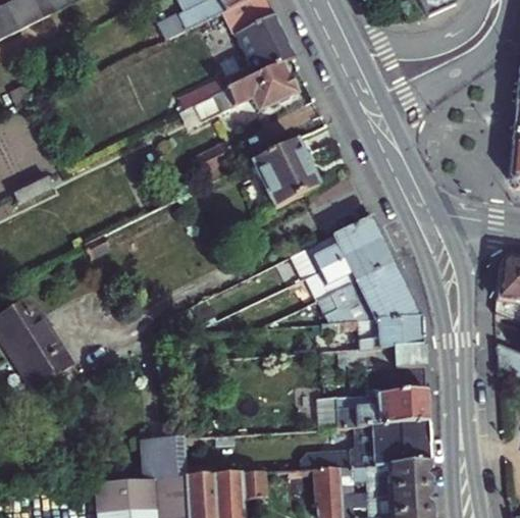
[(0,38),(79,0),(11,0),(0,5),(0,38)]
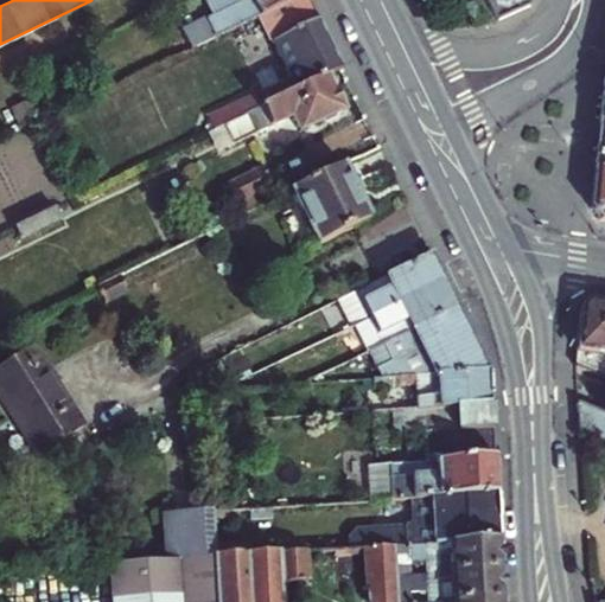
[(217,30),(259,8),(276,0),(214,0),(218,8),(209,13),(217,30)]
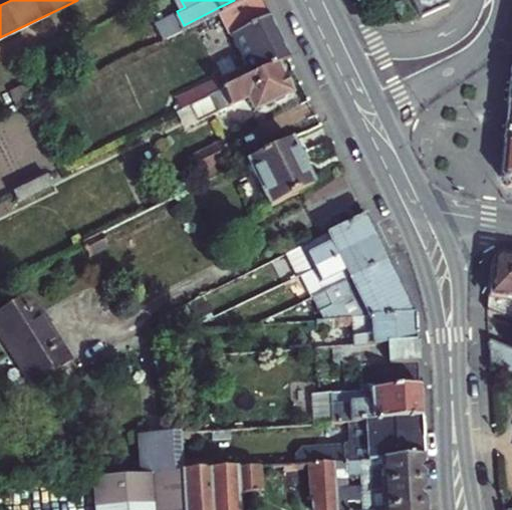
[(270,12),(264,0),(234,0),(219,7),(231,30),(232,30),(270,12)]
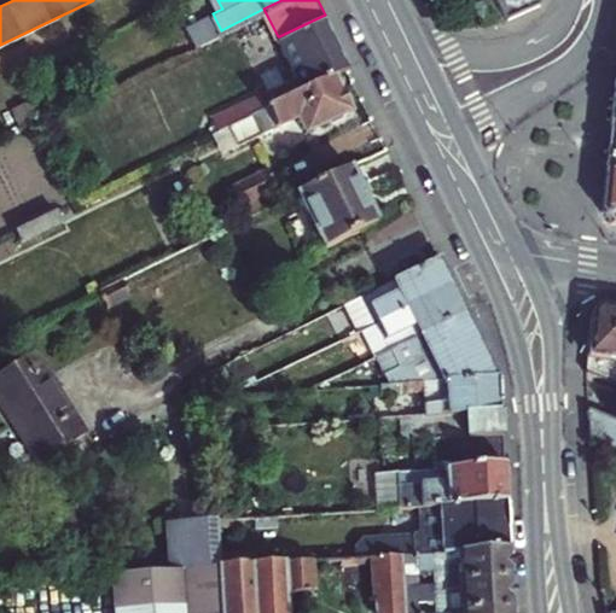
[(476,0),(474,1),(483,22),(495,16),(488,0),(476,0)]
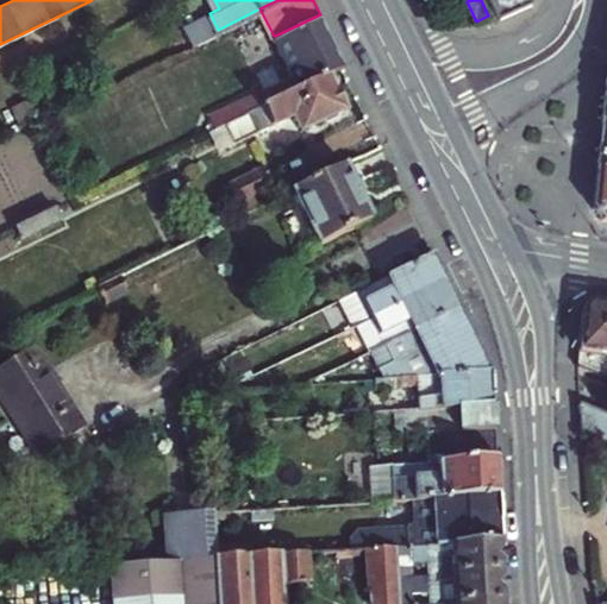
[(531,1),(532,0),(492,0),(504,19),(531,1)]
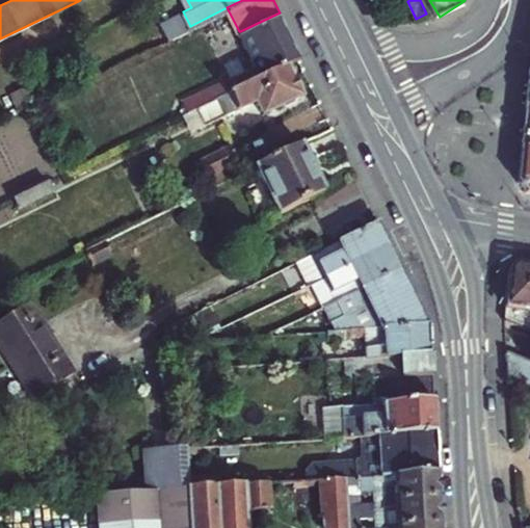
[(183,11),(162,22),(168,35),(190,26),(183,11)]
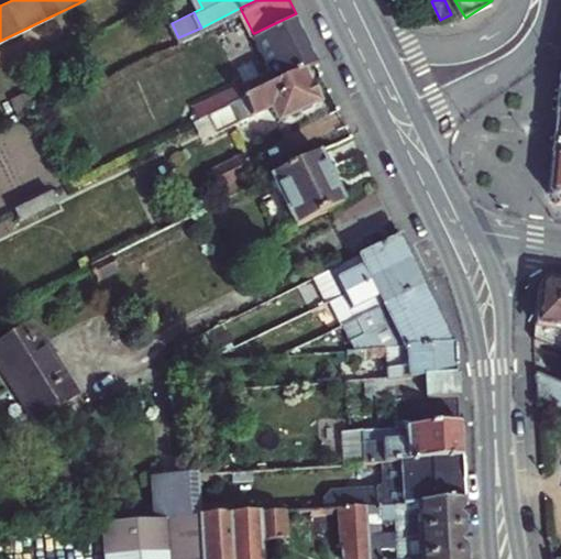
[(270,63),(222,87),(230,101),(301,66),(318,57),(296,13),(254,33),(270,63)]
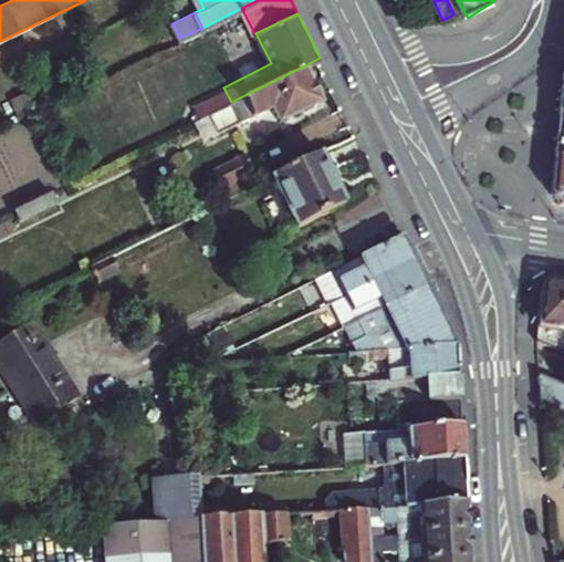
[(209,112),(215,124),(270,97),(277,112),(315,93),(314,90),(317,89),(311,74),(309,76),(303,66),(231,102),(209,112)]
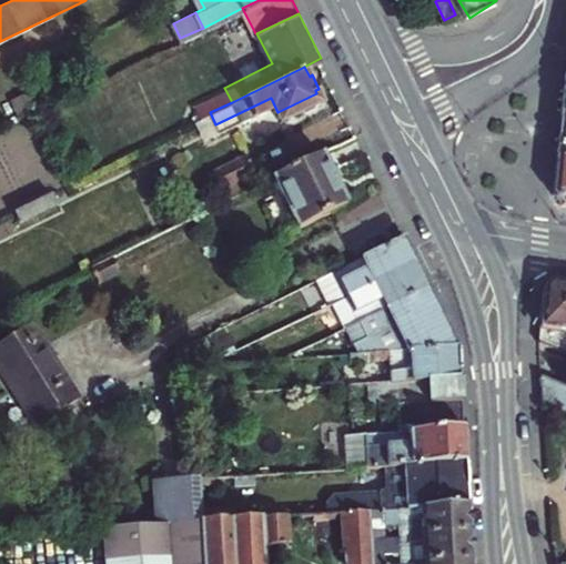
[(297,224),(327,210),(346,201),(332,171),(344,165),(334,144),(273,173),(287,203),(297,224)]
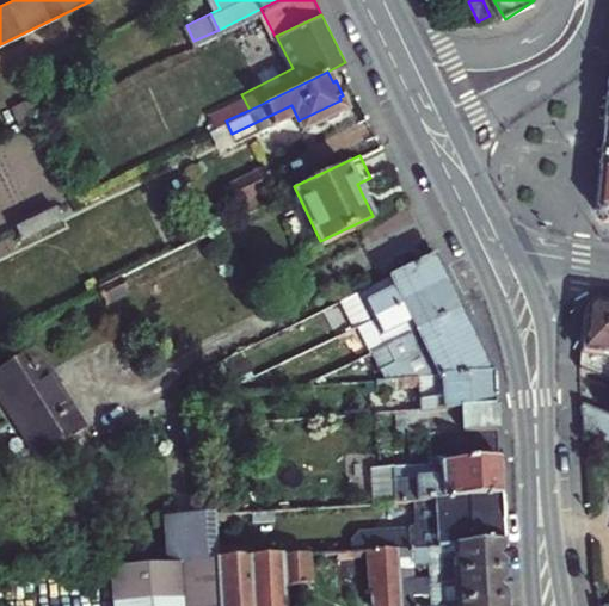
[(250,168),(219,183),(228,204),(260,189),(250,168)]
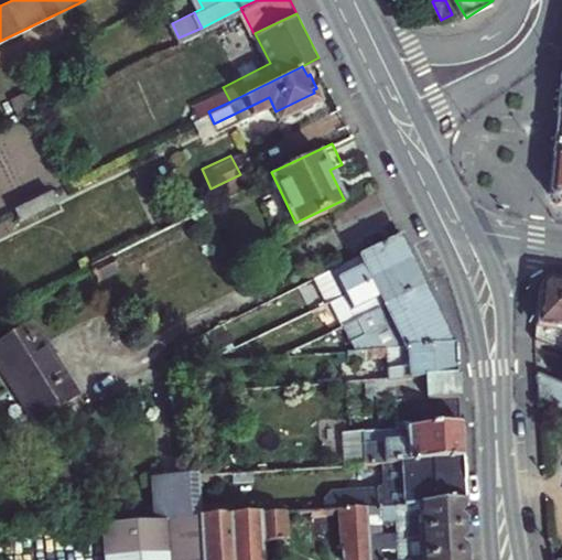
[(558,202),(561,202),(561,158),(553,157),(549,190),(558,202)]
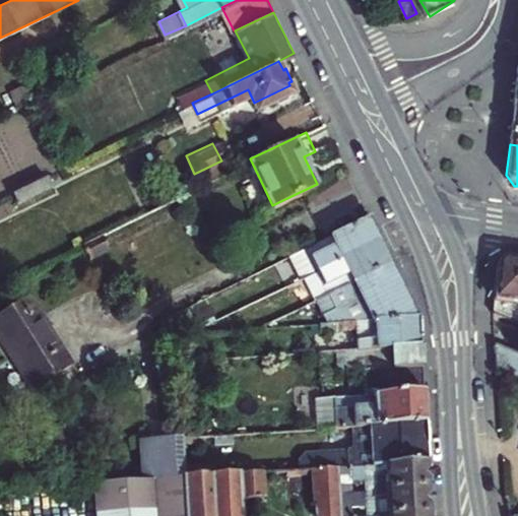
[(249,192),(263,186),(250,158),(236,166),(249,192)]
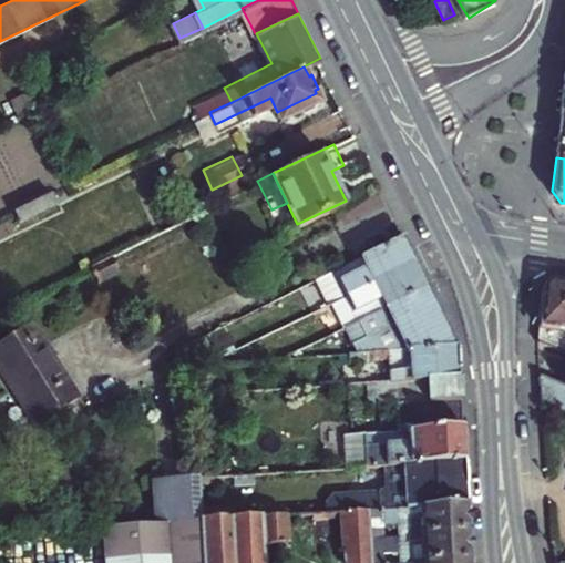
[(21,226),(62,208),(54,192),(13,210),(21,226)]
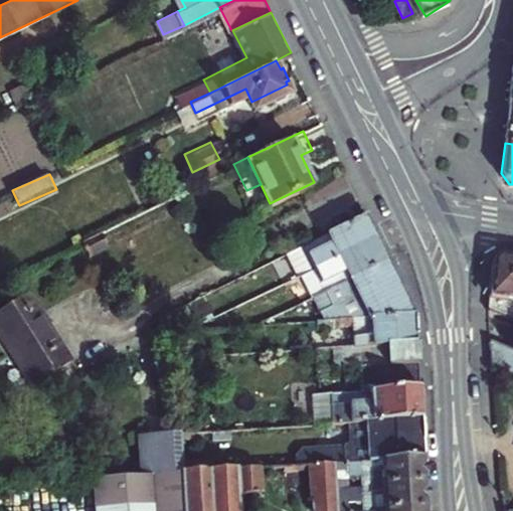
[(378,235),(367,211),(328,230),(332,239),(304,252),(311,269),(378,235)]
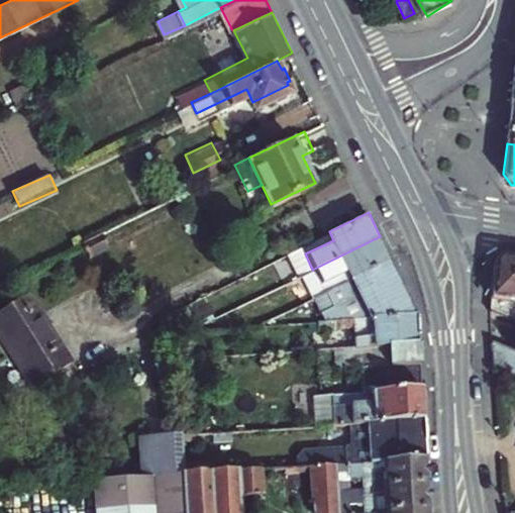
[(329,231),(300,245),(305,253),(333,240),(329,231)]
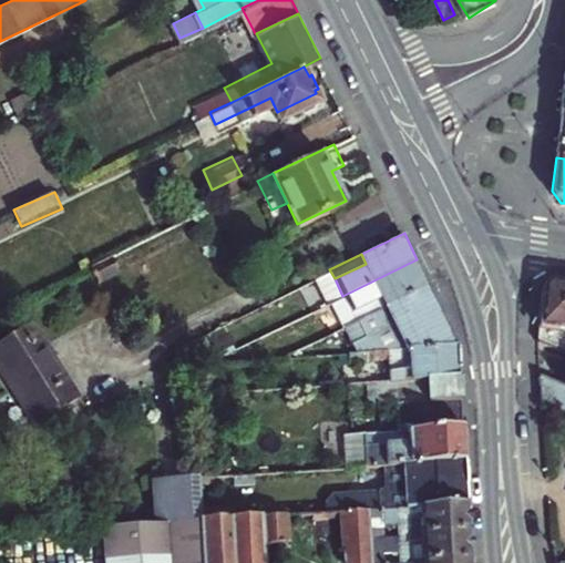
[(430,286),(417,259),(342,296),(351,311),(382,297),(388,306),(430,286)]
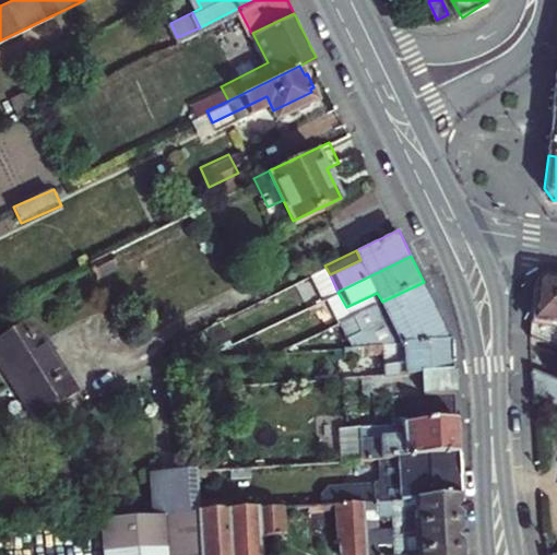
[(338,292),(330,274),(320,280),(328,296),(338,292)]
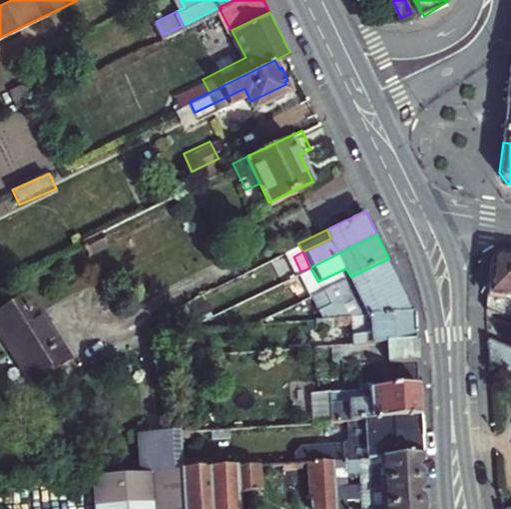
[(510,253),(507,252),(502,252),(498,253),(494,257),(491,261),(489,304),(510,312),(510,253)]
